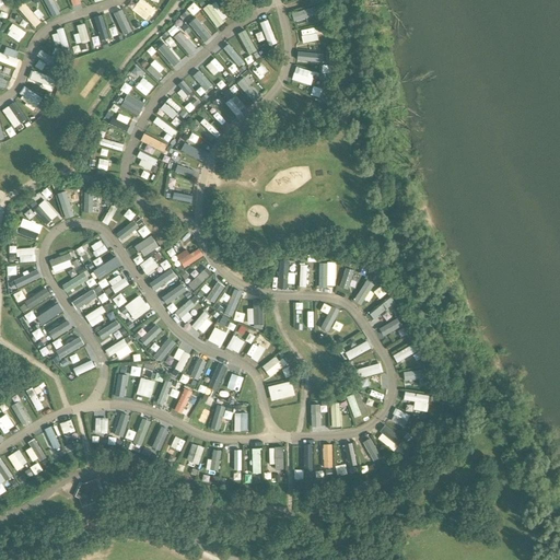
[(53,0),(48,0),(42,4),(50,18),(60,12),(53,0)]
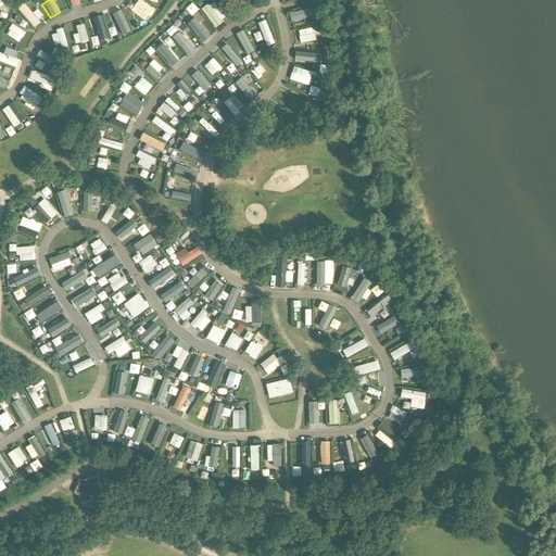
[(148,9),(135,0),(134,0),(128,10),(141,19),(148,9)]
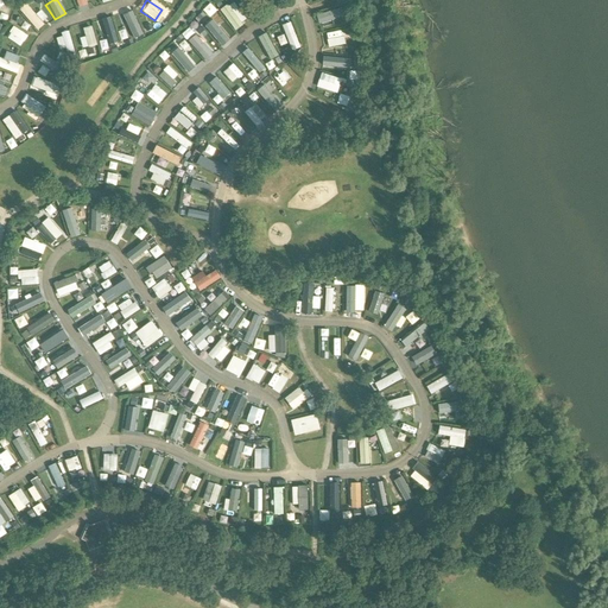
[(234,0),(221,10),(235,30),(248,20),(234,0)]
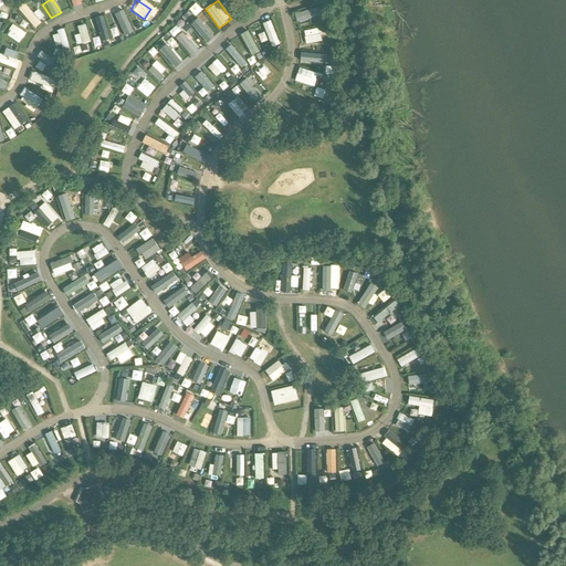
[(195,16),(202,9),(197,2),(189,9),(195,16)]
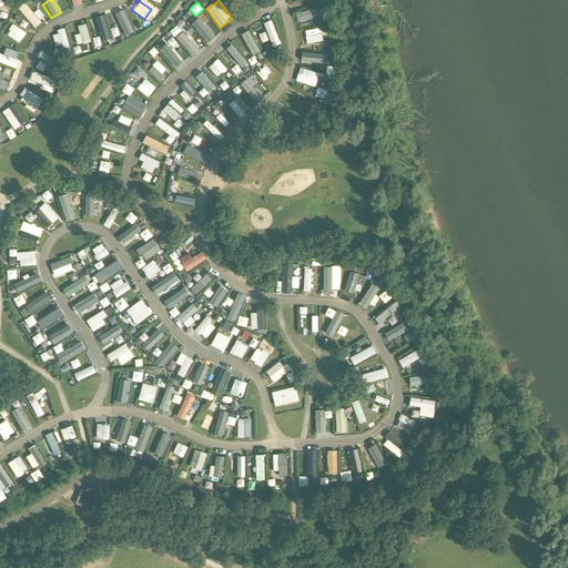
[(296,11),(297,20),(323,17),(322,8),(296,11)]
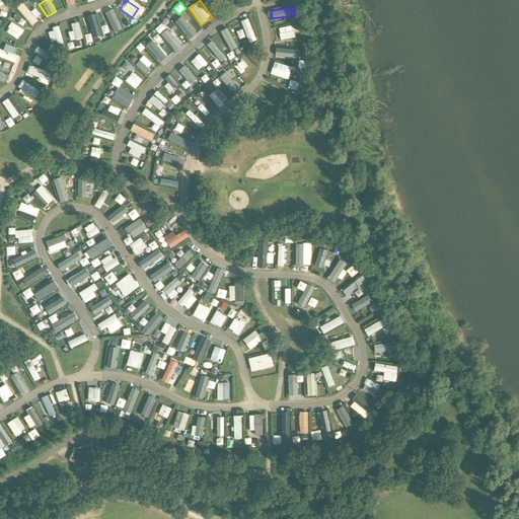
[(120,30),(110,9),(103,12),(113,33),(120,30)]
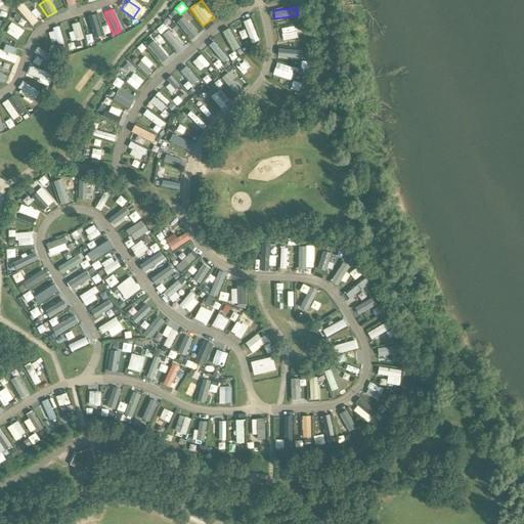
[(29,12),(22,18),(30,27),(37,20),(29,12)]
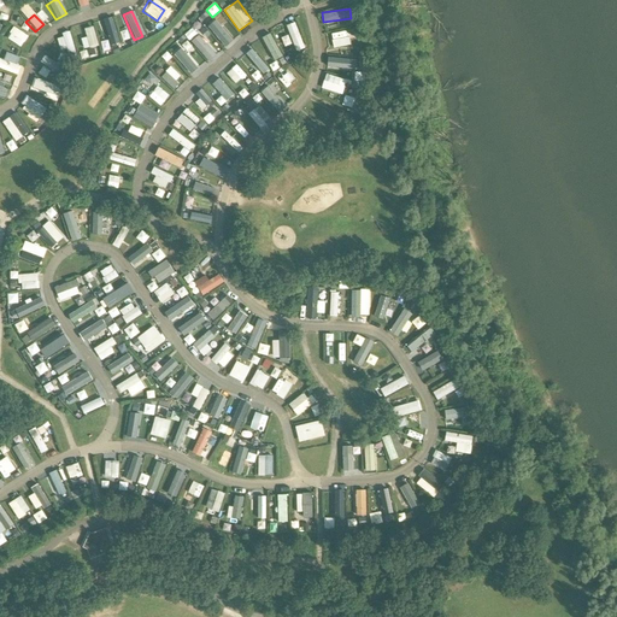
[(300,46),(292,25),(280,30),(287,51),(300,46)]
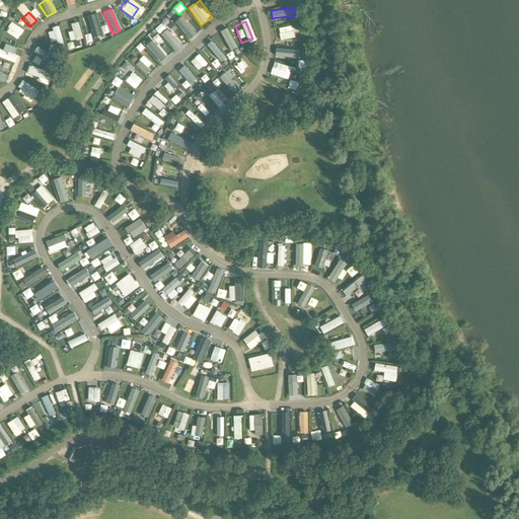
[(192,31),(187,22),(178,27),(183,36),(192,31)]
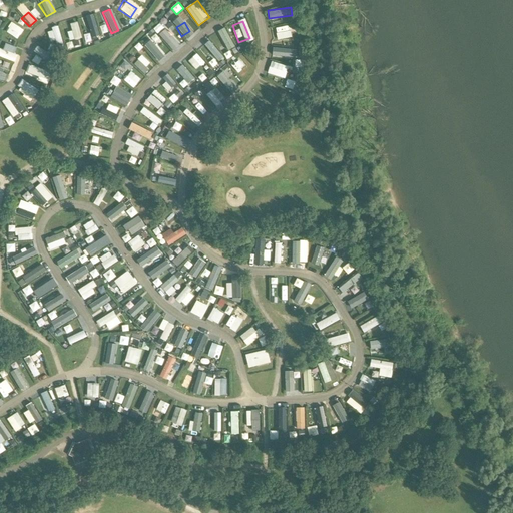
[(98,36),(95,24),(86,26),(89,39),(98,36)]
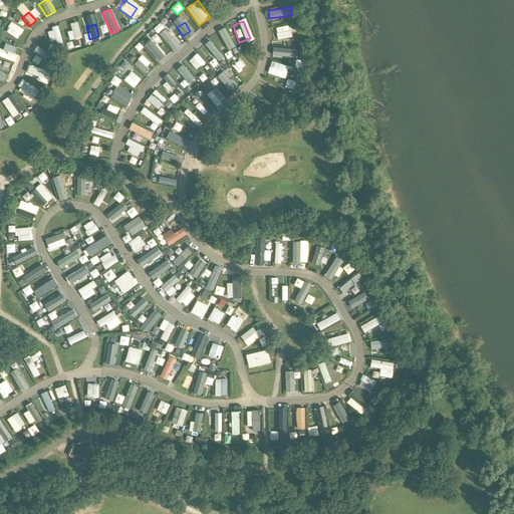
[(8,26),(5,34),(19,39),(22,32),(8,26)]
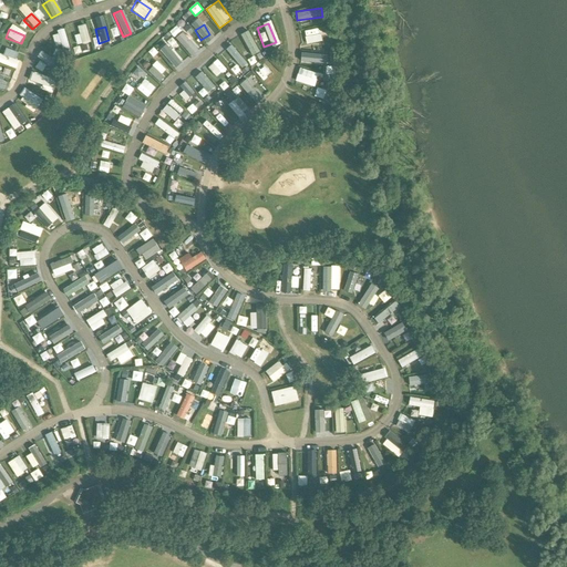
[(89,43),(85,29),(70,33),(73,48),(89,43)]
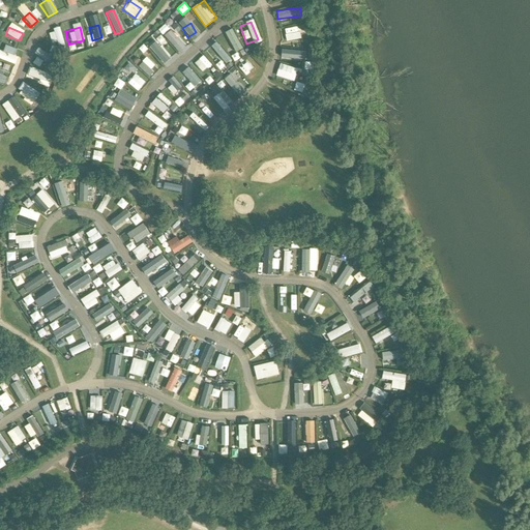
[(62,28),(50,30),(52,43),(58,42),(58,48),(65,47),(62,28)]
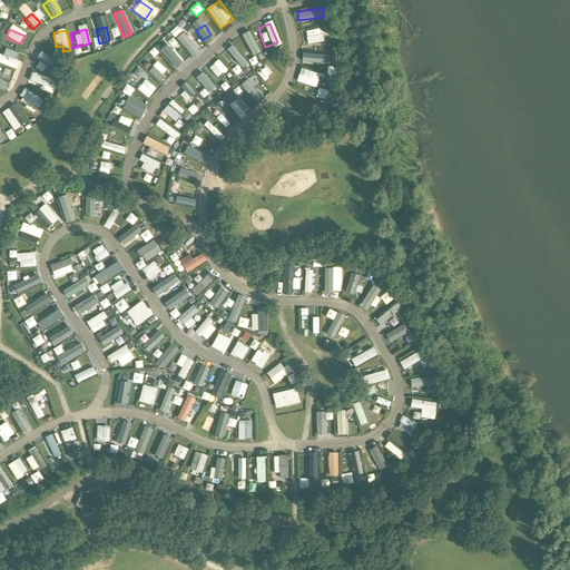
[(317,30),(298,33),(301,42),(320,39),(317,30)]
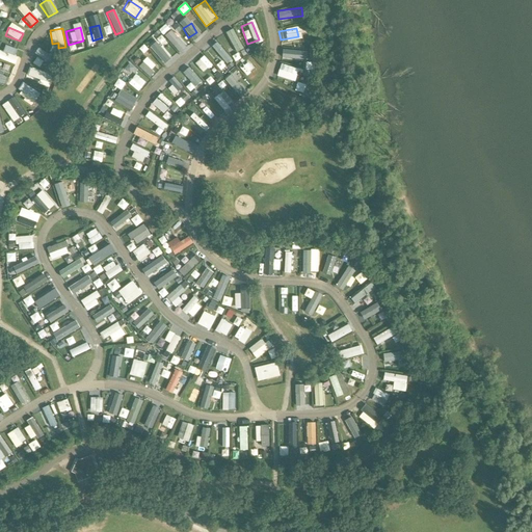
[(168,40),(176,47),(184,38),(177,31),(168,40)]
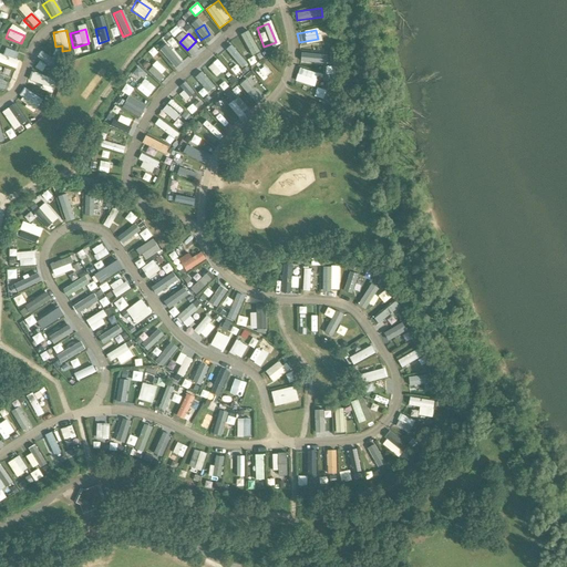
[(255,45),(246,34),(235,42),(243,54),(255,45)]
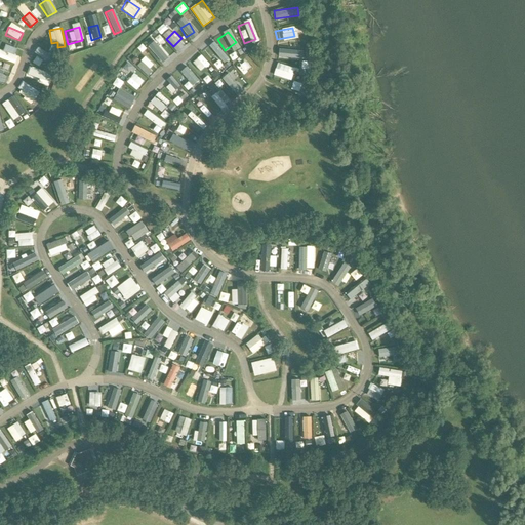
[(223,58),(212,43),(204,48),(214,64),(223,58)]
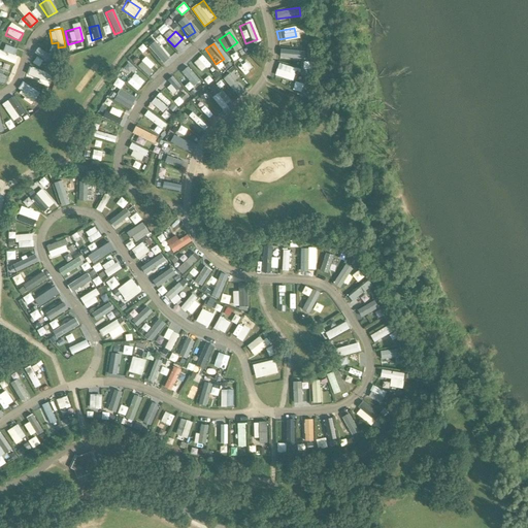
[(167,56),(160,44),(151,52),(158,62),(167,56)]
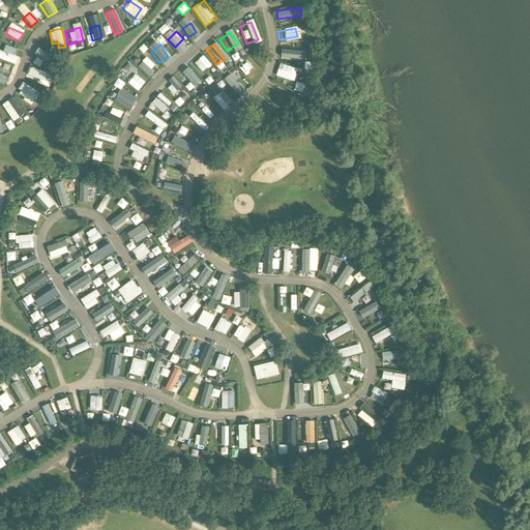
[(39,48),(36,53),(55,65),(58,60),(39,48)]
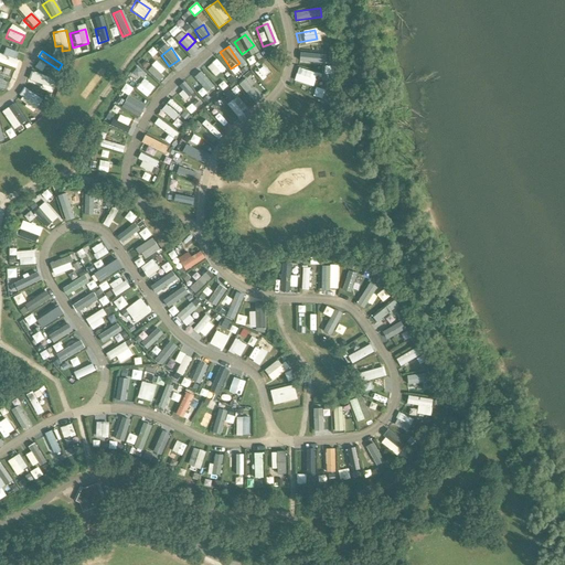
[(0,53),(0,65),(16,72),(20,63),(0,53)]
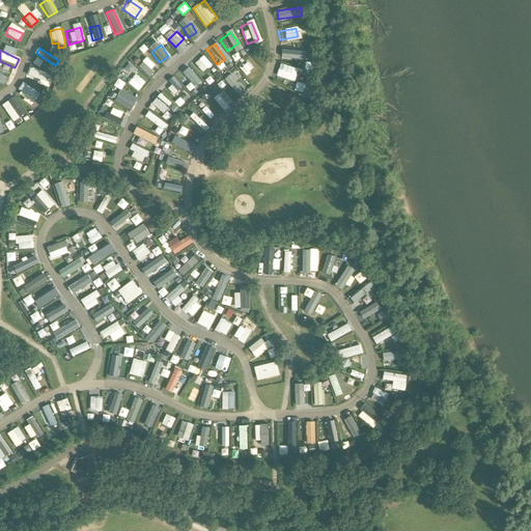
[(302,53),(284,51),(283,60),(301,61),(302,53)]
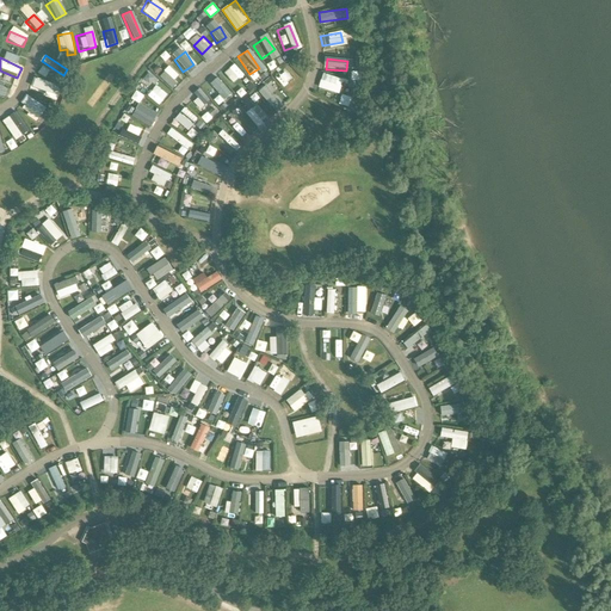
[(239,76),(228,62),(220,68),(230,84),(239,76)]
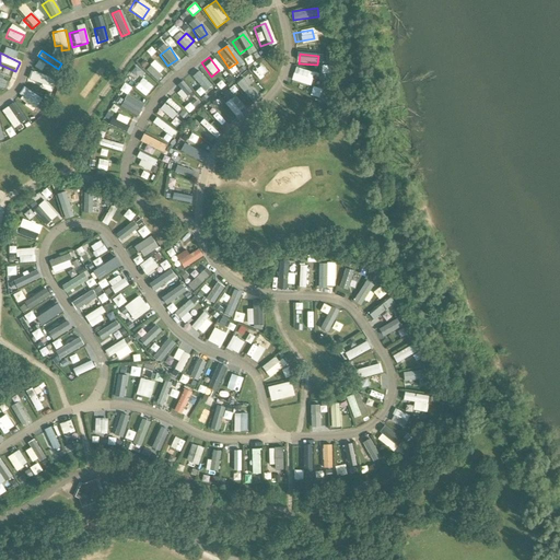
[(38,59),(34,66),(42,71),(46,65),(38,59)]
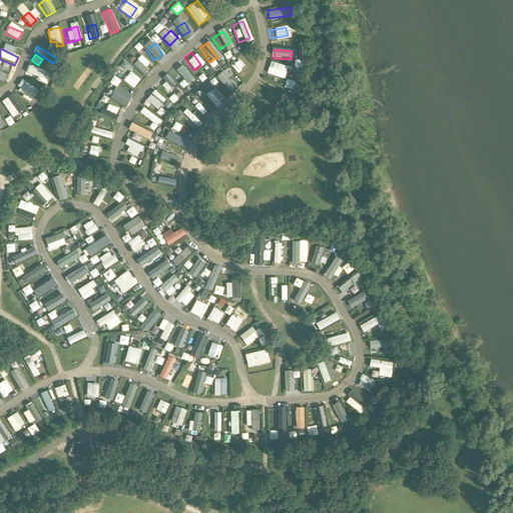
[(150,65),(140,57),(133,65),(142,73),(150,65)]
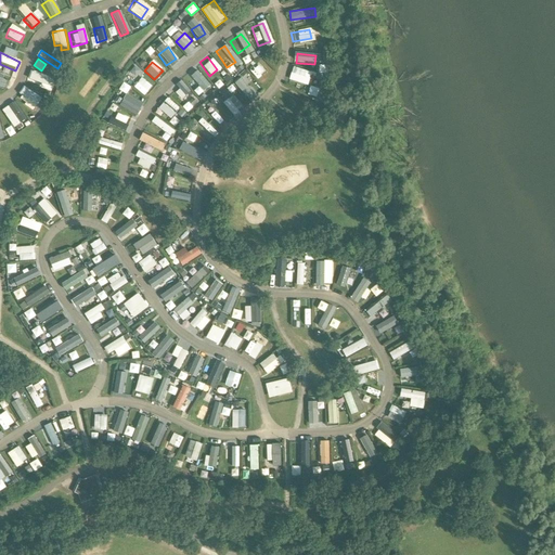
[(258,78),(266,71),(257,62),(249,69),(258,78)]
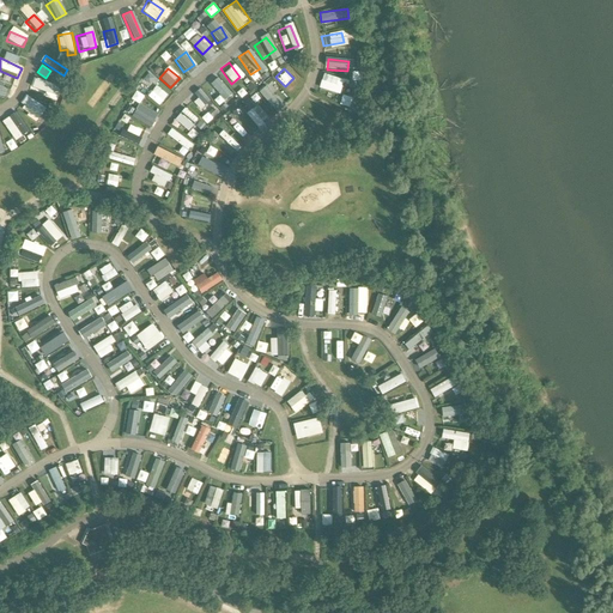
[(225,90),(217,78),(204,89),(213,99),(225,90)]
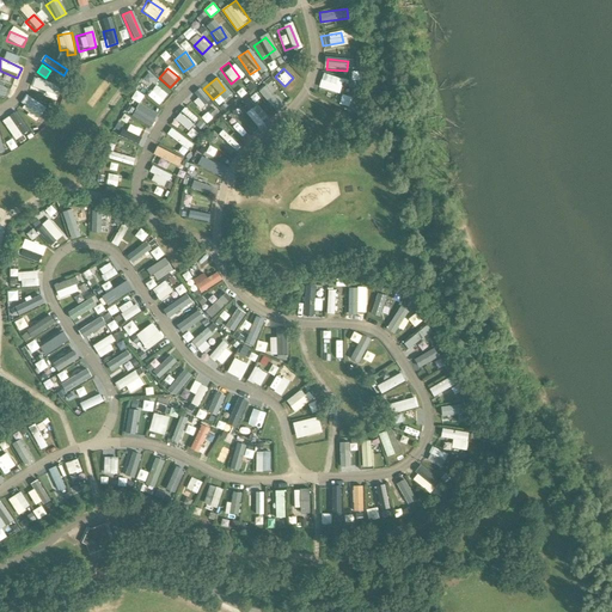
[(349,84),(324,78),(320,91),(346,98),(349,84)]
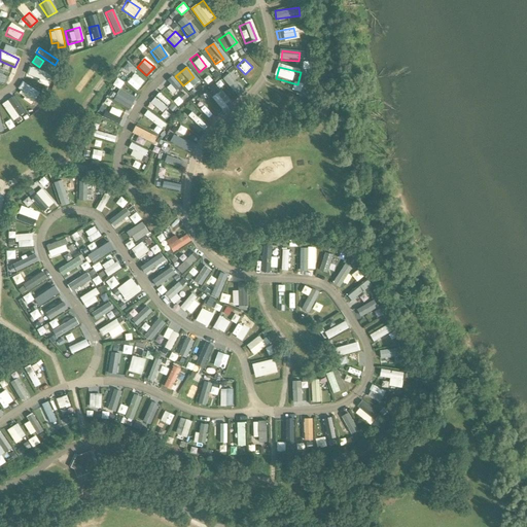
[(39,73),(32,69),(28,76),(35,80),(39,73)]
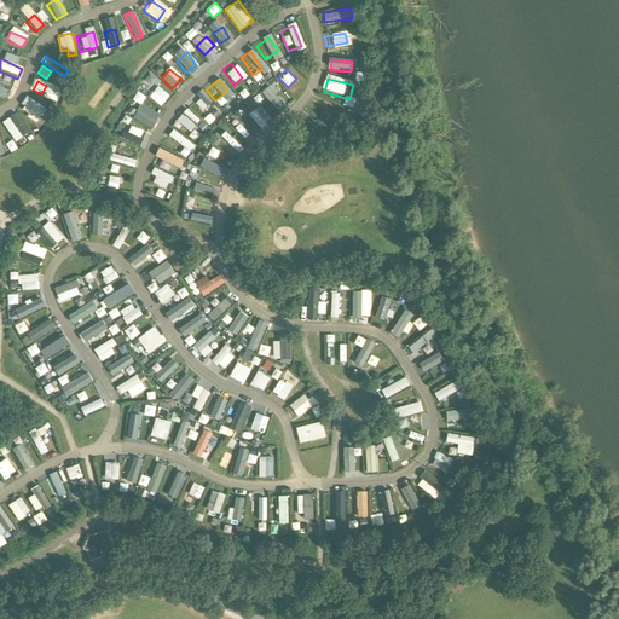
[(167,96),(150,81),(142,92),(158,105),(167,96)]
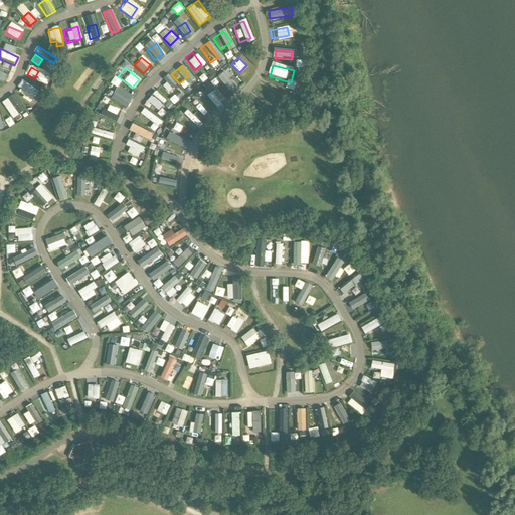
[(0,71),(0,82),(5,86),(9,76),(0,71)]
